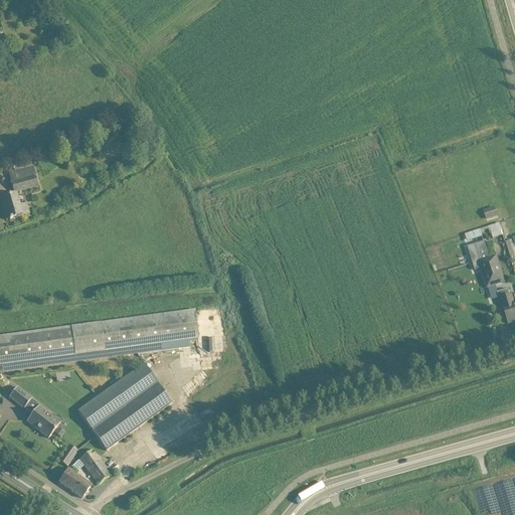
[(14,193),(38,186),(33,167),(32,167),(9,173),(14,193)]
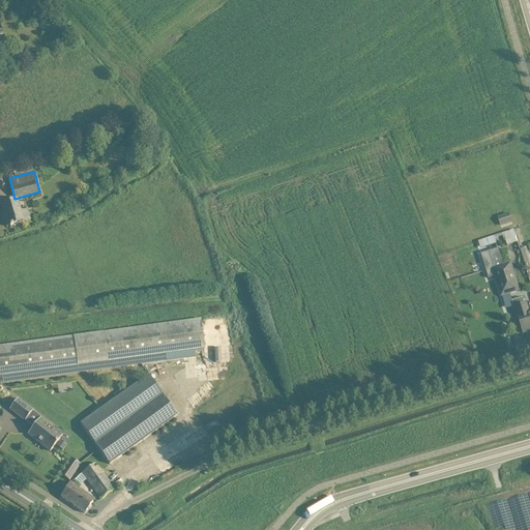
[(12,225),(17,224),(25,222),(29,221),(27,211),(20,212),(17,200),(2,204),(5,216),(4,217),(6,227),(10,226),(10,227),(12,226),(12,225)]
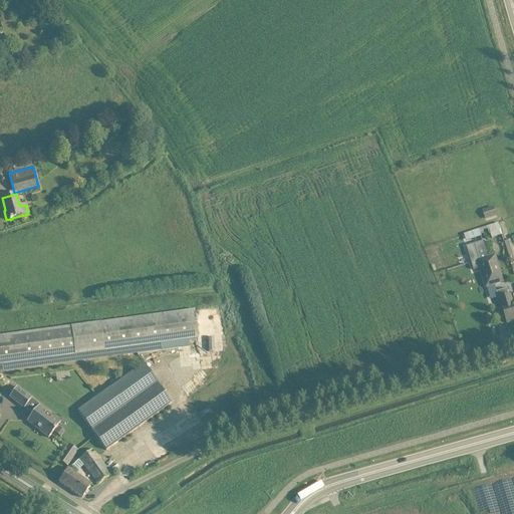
[(494,206),(482,210),(485,220),(497,216),(494,206)]
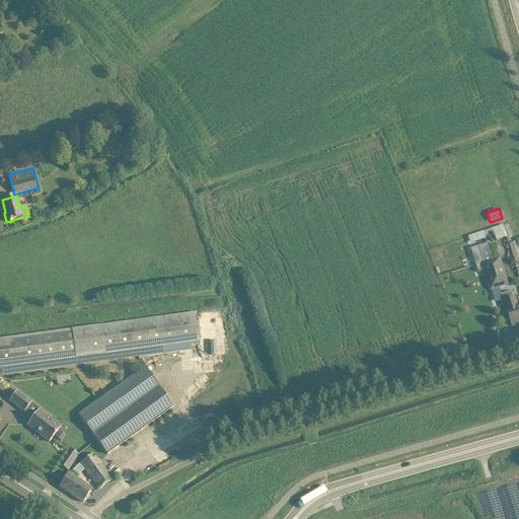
[(469,236),(470,240),(504,229),(503,225),(469,236)]
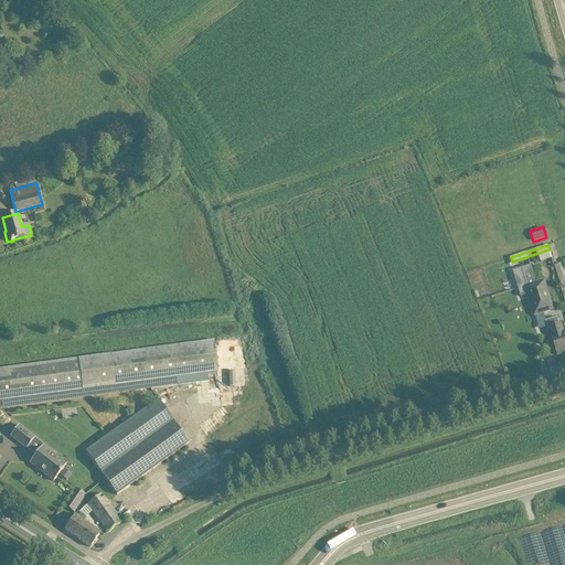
[(564,278),(564,276),(561,263),(555,265),(560,280),(564,278)]
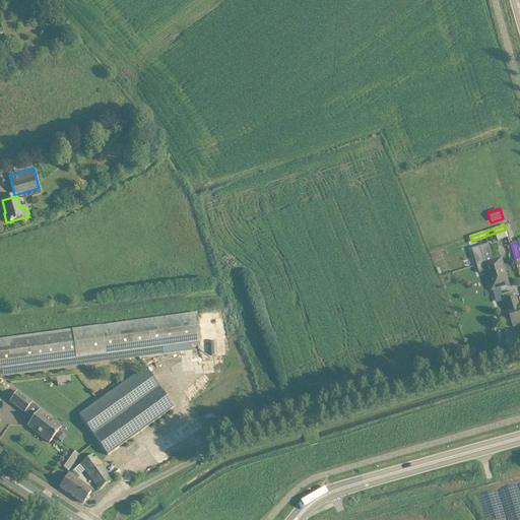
[(490,244),(479,247),(484,262),(486,271),(493,289),(510,284),(502,257),(494,259),(490,244)]
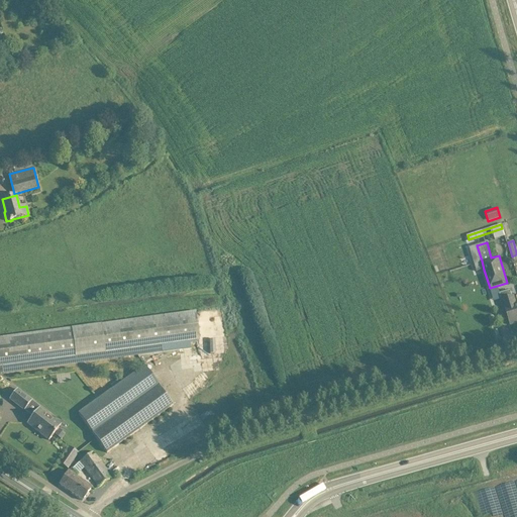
[(477,245),(469,247),(477,272),(484,270),(482,261),(477,245)]
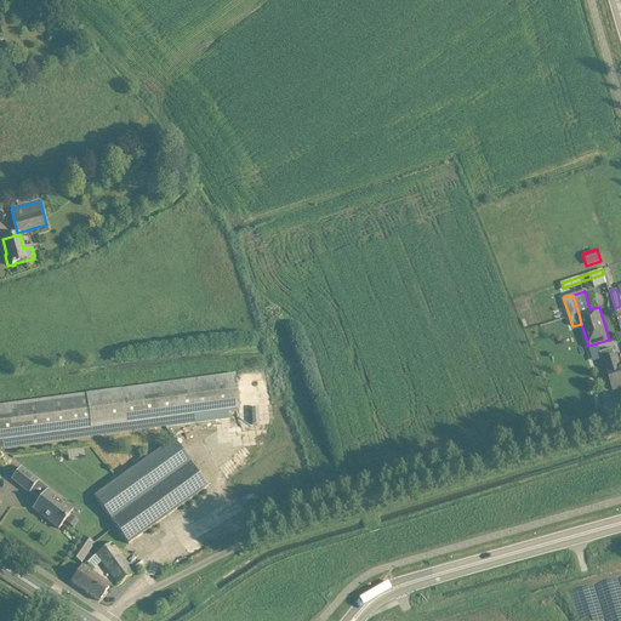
[(620,366),(616,357),(615,357),(613,348),(600,353),(603,360),(602,360),(605,372),(608,371),(613,389),(620,387),(620,366)]
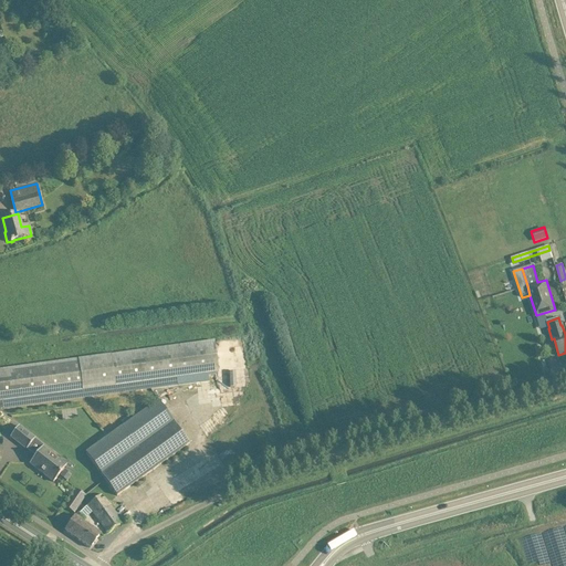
[(0,400),(218,370),(215,341),(145,349),(0,369),(0,400)]
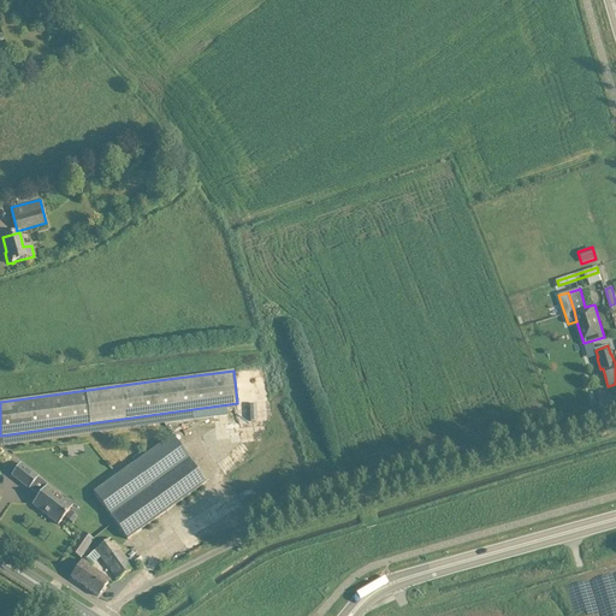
[(200,473),(190,460),(173,437),(134,465),(93,492),(111,516),(114,522),(120,529),(128,540),(206,483),(200,473)]
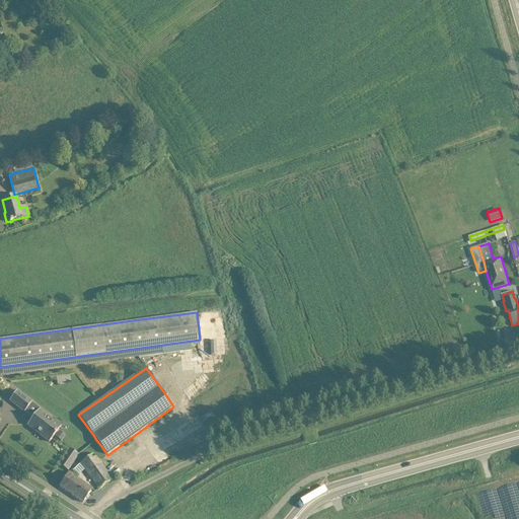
[(17,390),(9,400),(24,412),(32,402),(17,390)]
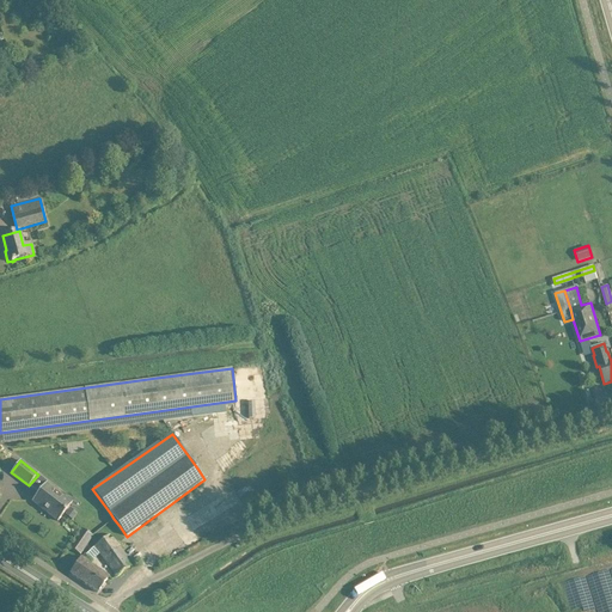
[(72,503),(66,499),(47,483),(32,501),(57,521),(63,514),(69,507),(72,503)]
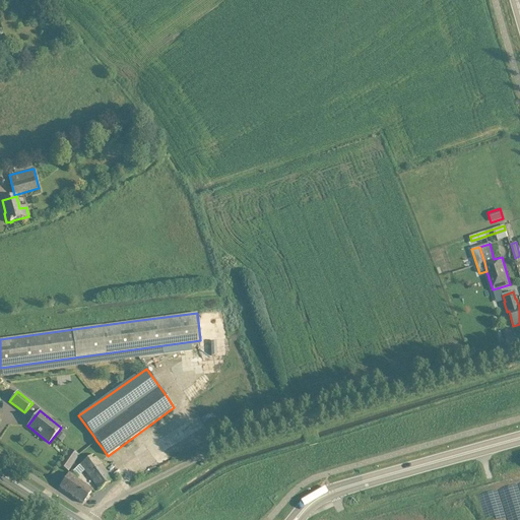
[(68,471),(78,455),(70,450),(60,465),(68,471)]
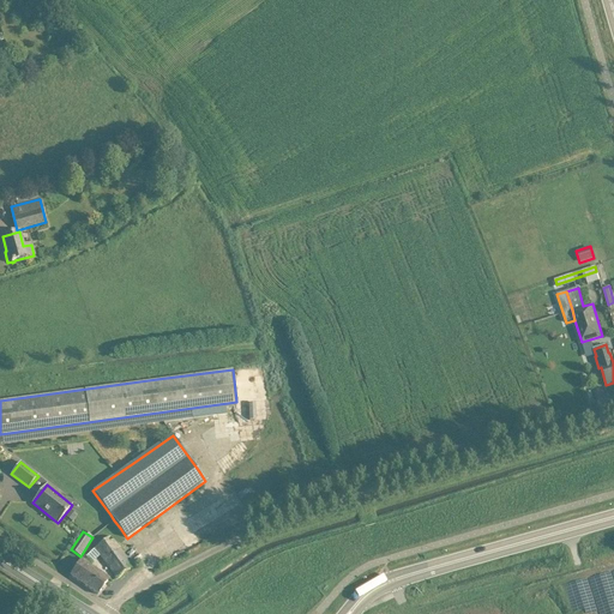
[(133,567),(112,536),(95,548),(116,578),(133,567)]
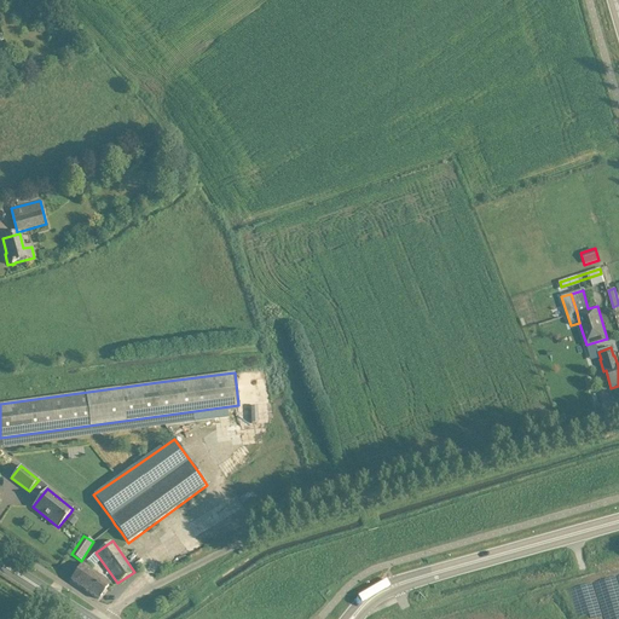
[(71,580),(99,600),(110,584),(82,565),(71,580)]
